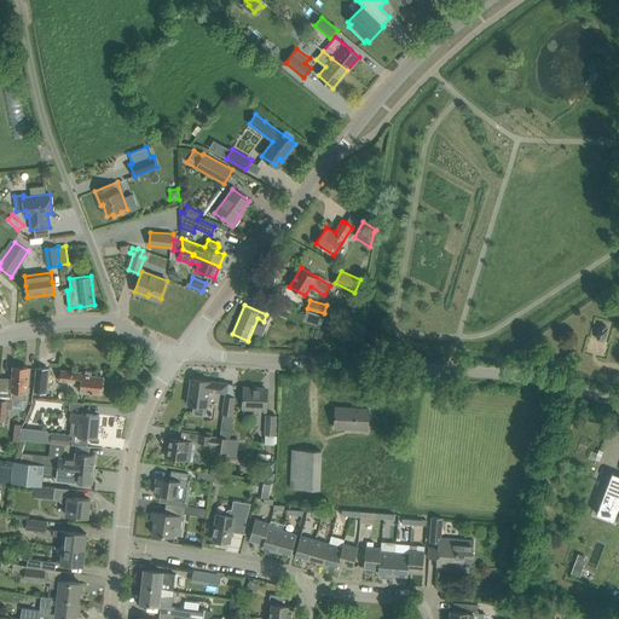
[(607,329),(606,329),(606,325),(602,325),(602,324),(601,324),(601,328),(599,327),(596,336),(597,336),(597,339),(602,340),(603,337),(605,339),(607,329)]
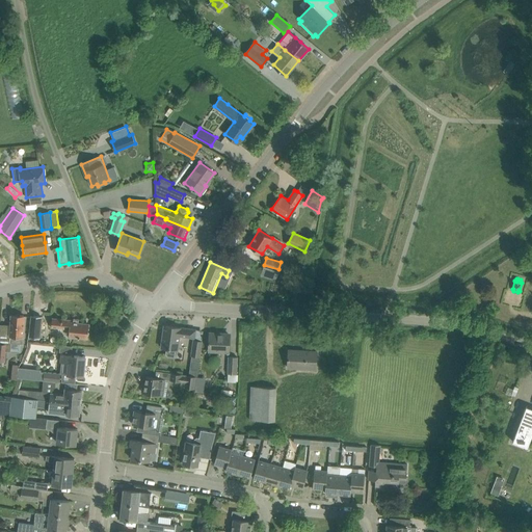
[(0,324),(0,325),(0,344),(6,345),(5,351),(11,351),(11,343),(21,343),(23,343),(24,337),(25,316),(11,315),(10,325),(7,325),(0,324)]
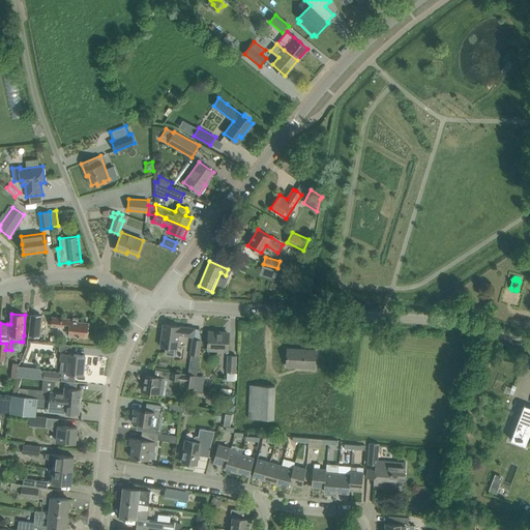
[(30,335),(39,336),(41,316),(32,315),(30,335)]
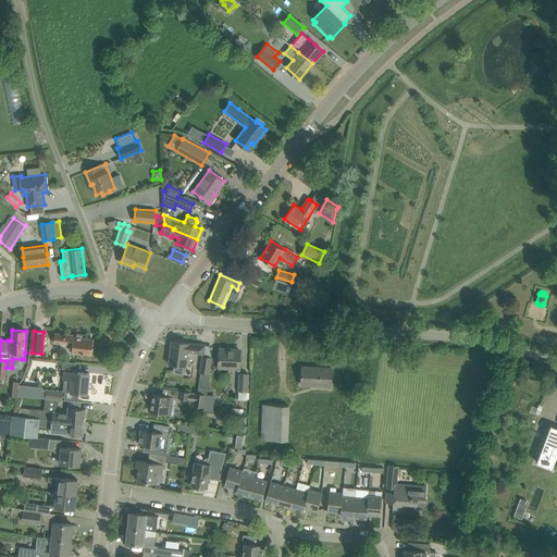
[(54,333),(53,342),(74,344),(73,351),(91,354),(93,339),(75,337),(75,335),(54,333)]
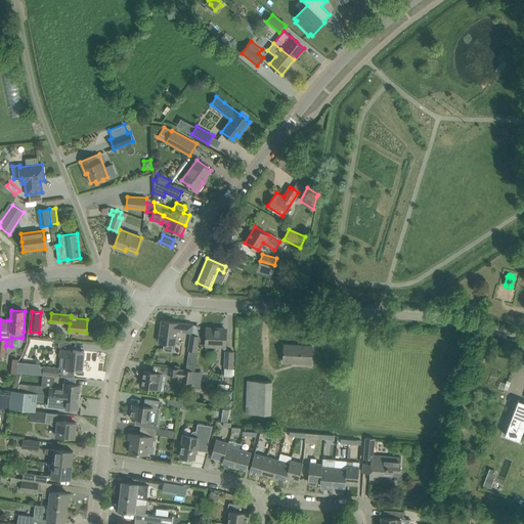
[(192,324),(185,323),(164,320),(163,326),(161,326),(159,342),(165,343),(164,348),(166,350),(171,351),(173,350),(174,344),(175,345),(177,331),(184,332),(184,333),(191,334),(191,333),(192,324)]
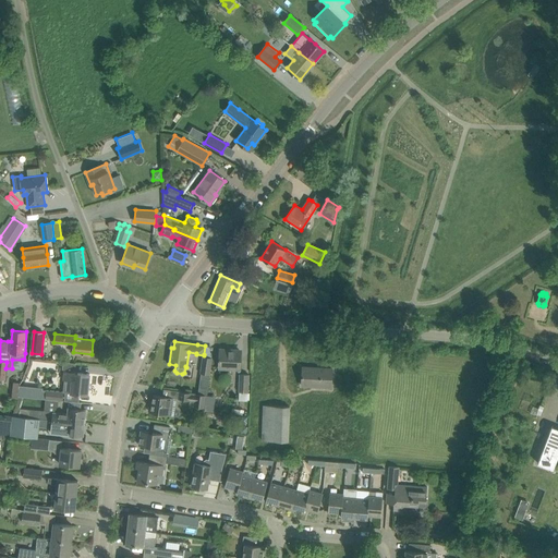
[(219,360),(219,368),(241,370),(241,363),(241,352),(229,351),(230,349),(219,349),(219,360)]
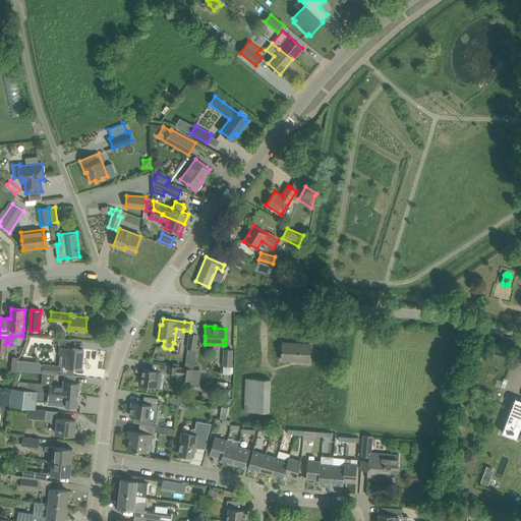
[(193,368),(195,349),(197,334),(189,333),(185,367),(193,368)]
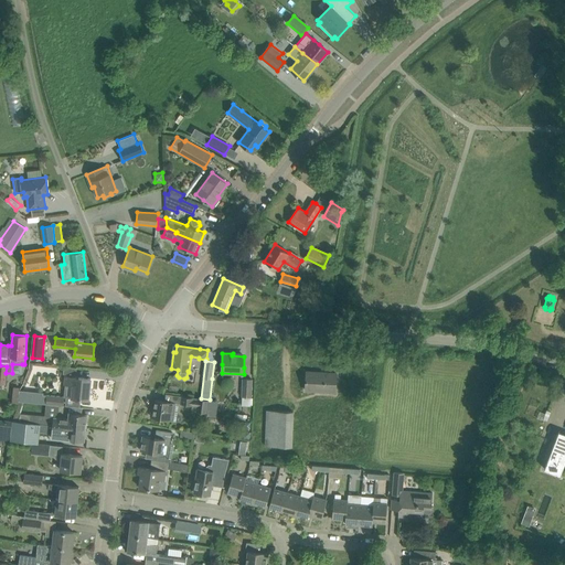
[(307,372),(306,391),(336,392),(337,373),(319,372),(319,374),(307,373),(308,372),(307,372)]
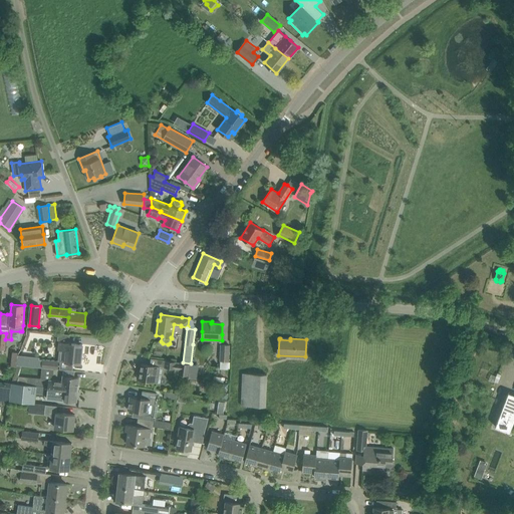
[(59,349),(58,360),(59,360),(59,361),(65,361),(74,362),(80,363),(82,344),(60,342),(59,341),(59,349)]
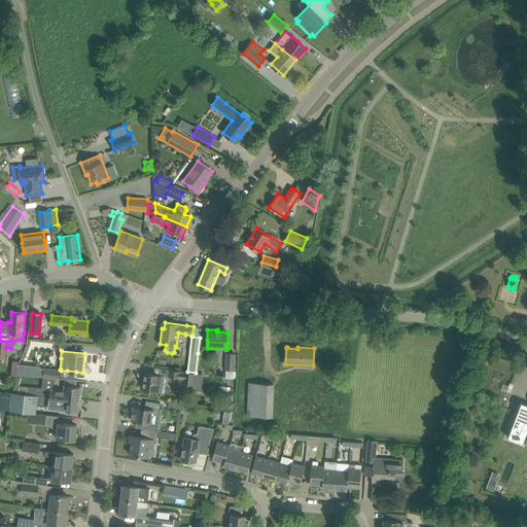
[(226,353),(225,370),(235,370),(235,353),(226,353)]
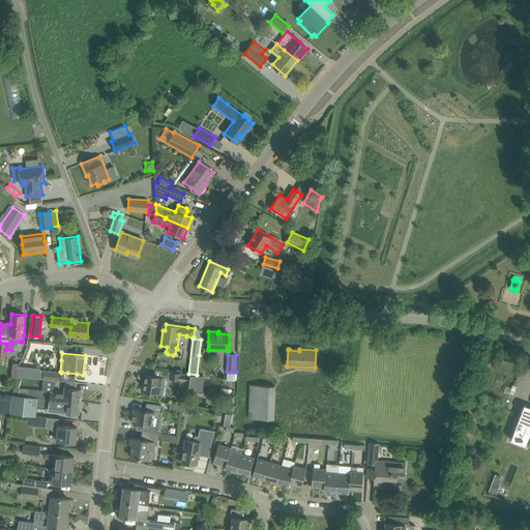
[(19,365),(18,376),(23,377),(35,378),(36,367),(19,365)]
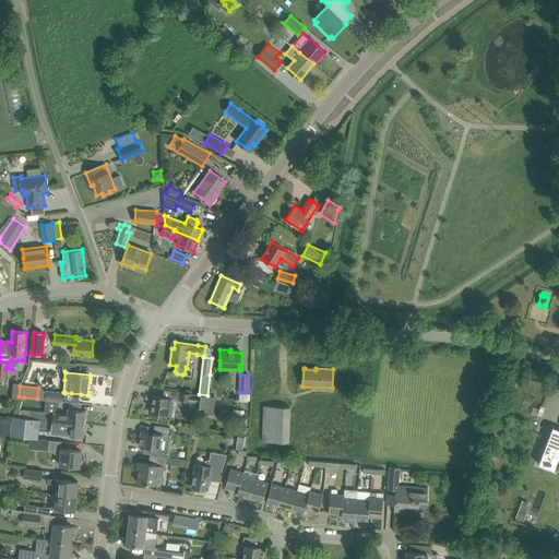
[(47,390),(46,400),(58,401),(63,402),(64,393),(64,392),(63,392),(47,390)]
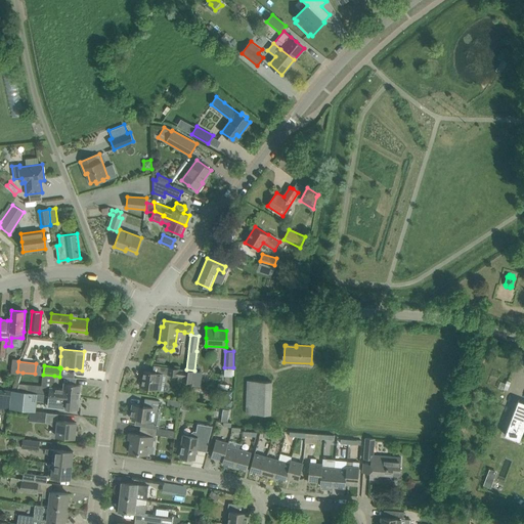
[(167,374),(167,375),(172,375),(179,376),(182,377),(182,381),(192,383),(194,370),(180,368),(168,367),(167,374)]
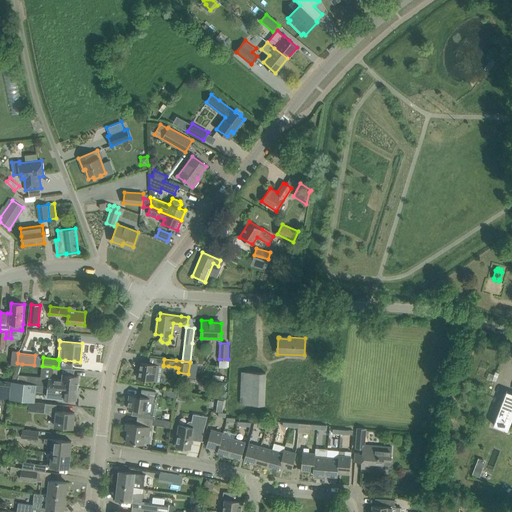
[(140,362),(138,378),(148,380),(153,381),(157,381),(159,364),(149,363),(140,362)]
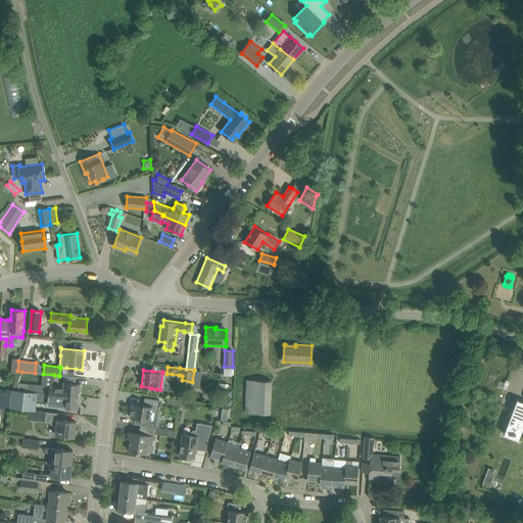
[(17,371),(12,389),(49,394),(49,393),(80,396),(81,384),(64,382),(63,387),(52,386),(53,383),(54,383),(54,375),(43,374),(41,385),(29,384),(18,383),(22,372),(17,371)]
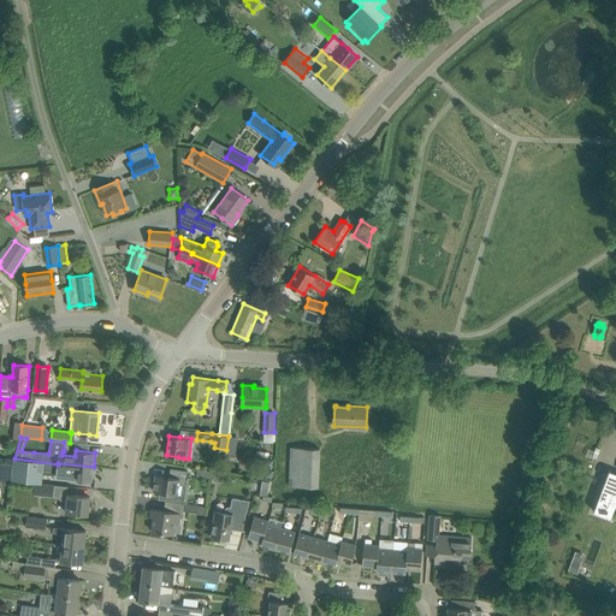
[(291,448),(289,486),(318,487),(320,449),(291,448)]
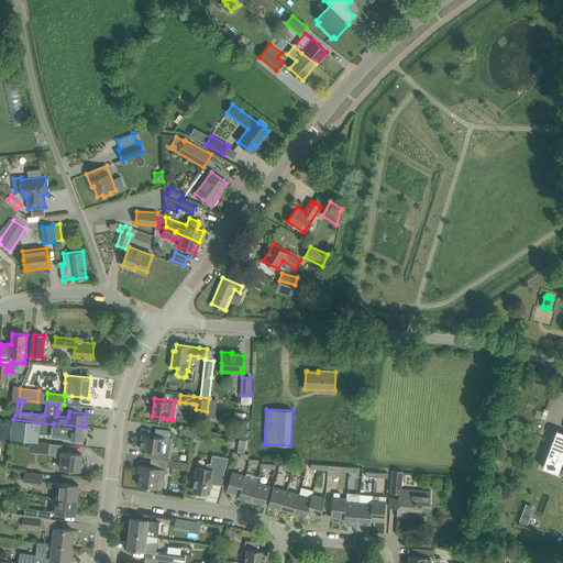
[(13,419),(11,438),(39,441),(39,434),(66,437),(66,438),(73,439),(84,440),(86,427),(53,423),(53,424),(13,419)]
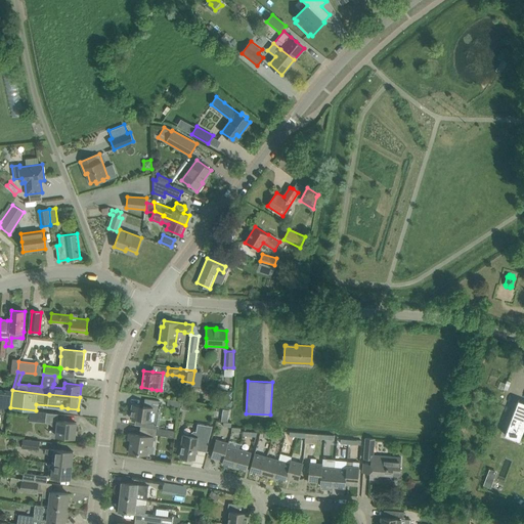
[(132,403),(130,418),(150,421),(153,412),(158,412),(160,400),(145,398),(144,405),(132,403)]
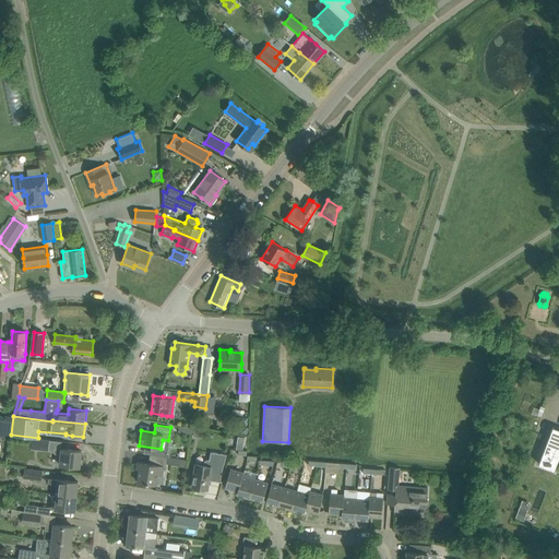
[(558,456),(558,429),(554,427),(538,464),(554,470),(558,456)]
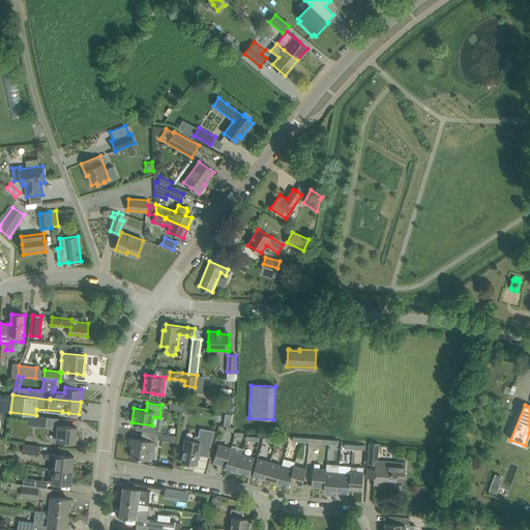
[(31,415),(30,424),(46,427),(47,417),(31,415)]
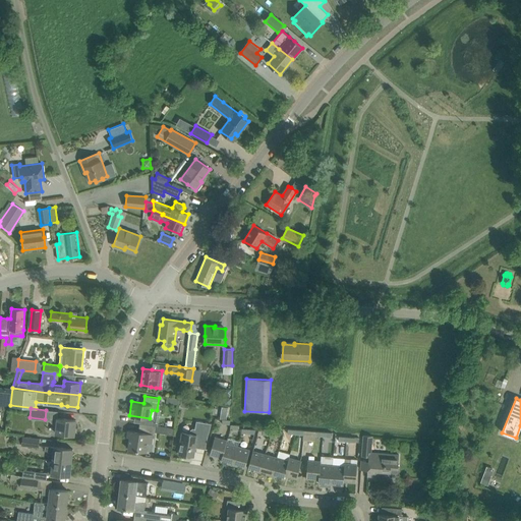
[(51,417),(50,421),(56,426),(56,433),(74,436),(76,420),(51,417)]
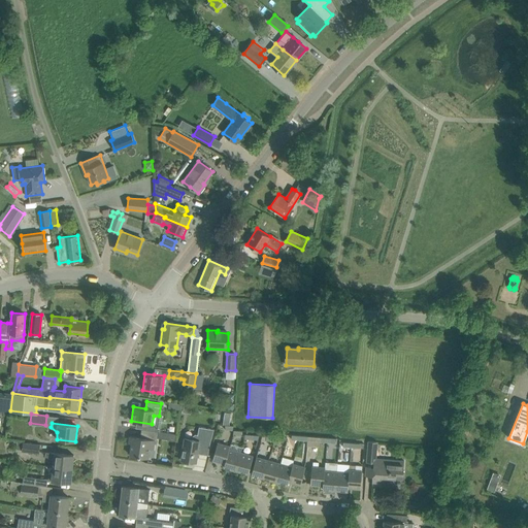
[(185,438),(182,460),(196,462),(198,451),(200,450),(202,450),(203,443),(209,444),(215,429),(199,427),(198,434),(195,434),(189,438),(185,438)]
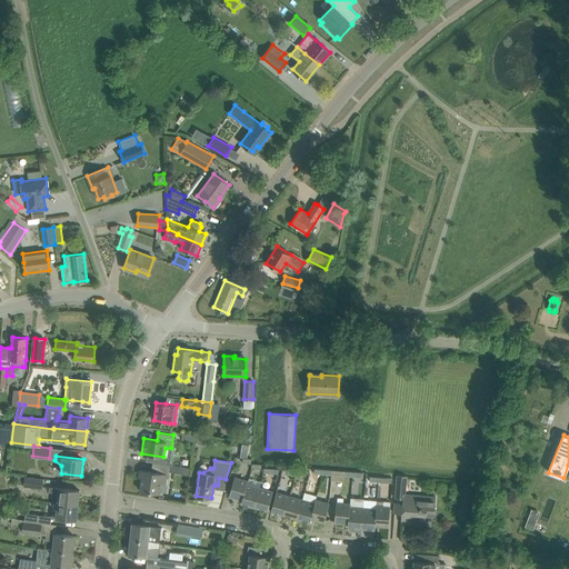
[(140,470),(139,477),(142,478),(140,490),(160,493),(161,483),(165,483),(166,478),(169,478),(171,465),(152,462),(151,471),(140,470)]
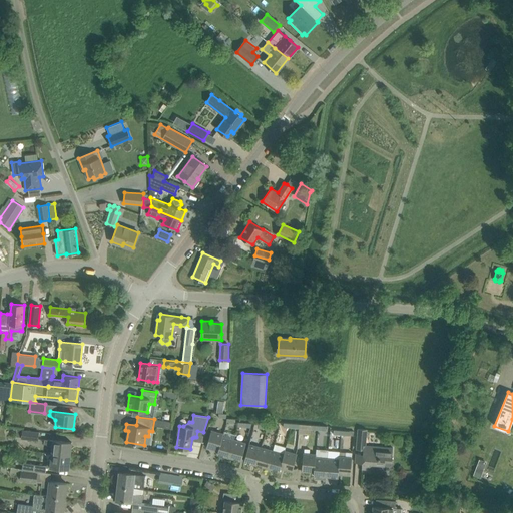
[(310,429),(311,424),(299,423),(298,428),(298,434),(310,435),(310,429)]
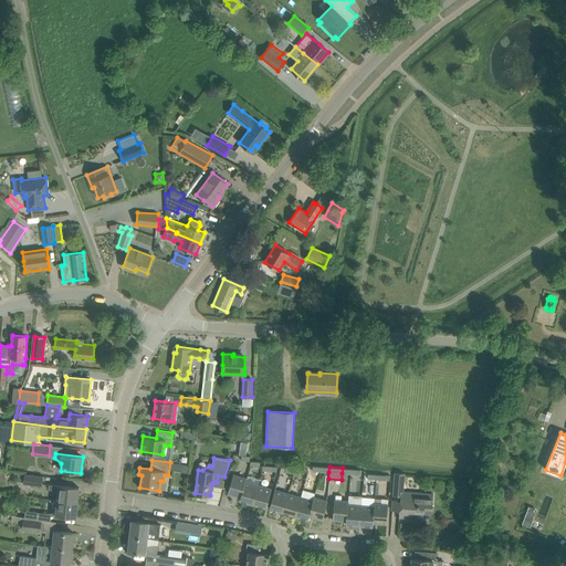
[(400,496),(399,511),(399,520),(411,521),(412,512),(425,513),(425,506),(432,506),(433,494),(402,492),(405,473),(395,472),(392,495),(400,496)]
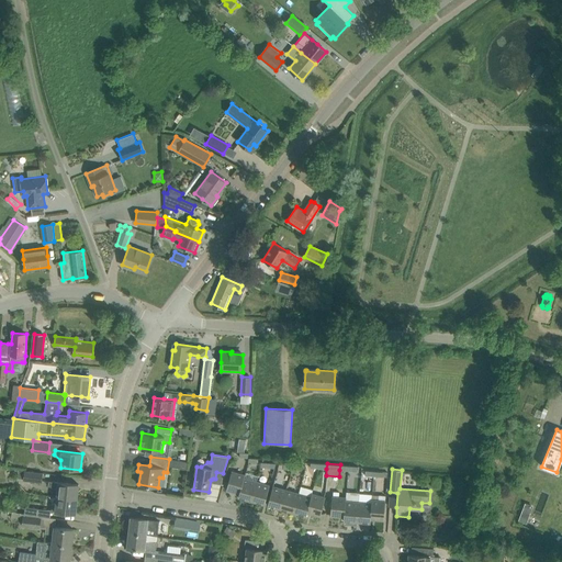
[(374,476),(374,471),(366,470),(364,475),(369,475),(367,499),(371,499),(372,499),(374,476)]
